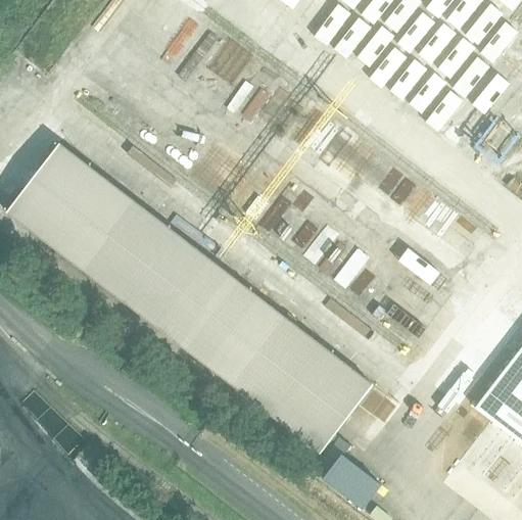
[(357,0),(378,16),(390,0),(357,0)]
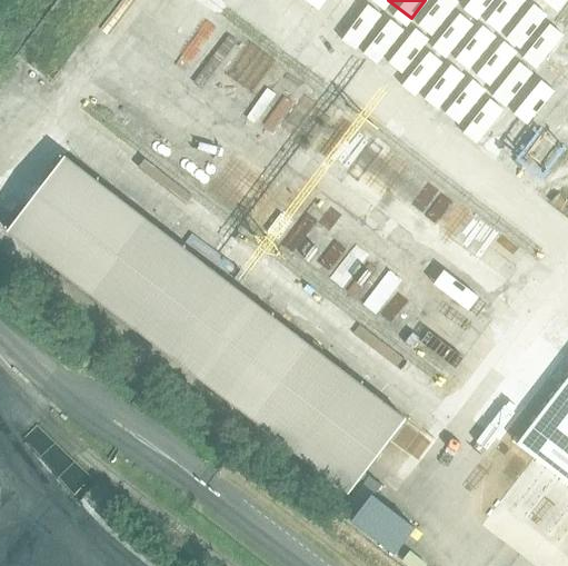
[(434,0),(417,23),(437,37),(460,5),(455,0),(434,0)]
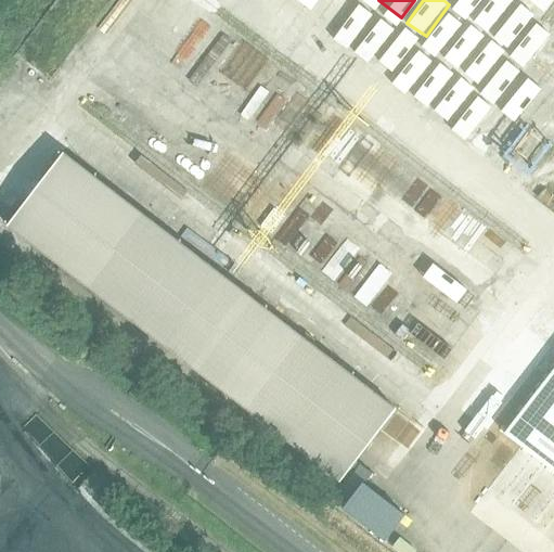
[(513,0),(491,23),(505,36),(532,7),(525,0),(513,0)]
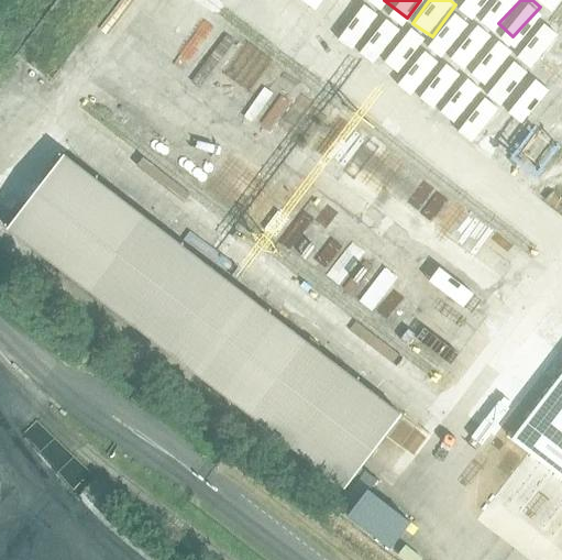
[(519,41),(539,54),(559,26),(539,13),(519,41)]
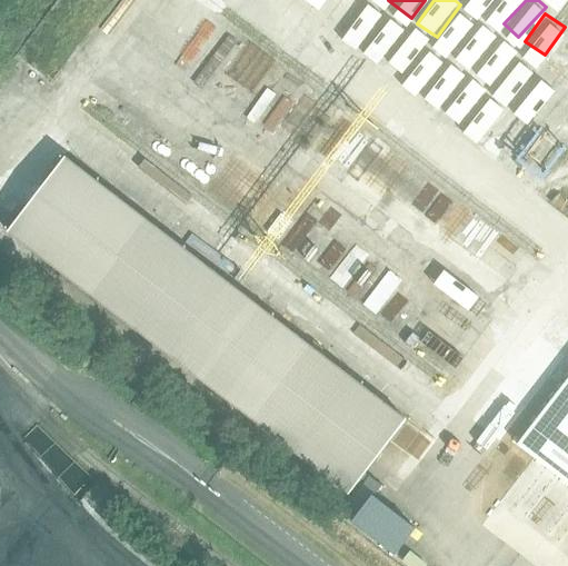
[(462,96),(514,42),(496,27),(471,52),(474,53),(447,81),(462,96)]
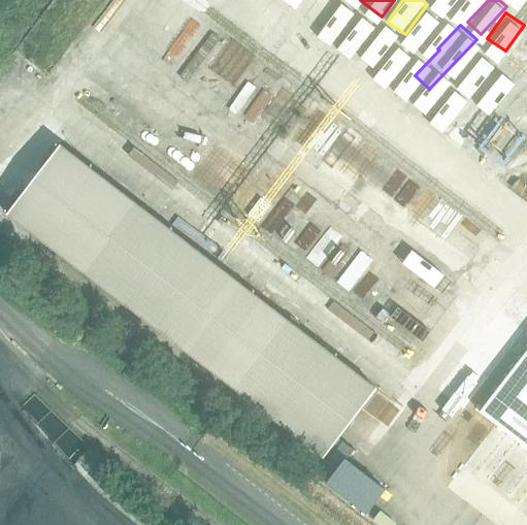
[(6,212),(323,456),(313,470),(361,507),(380,484),(340,454),(348,445),(337,436),(375,388),(59,144),(6,212)]
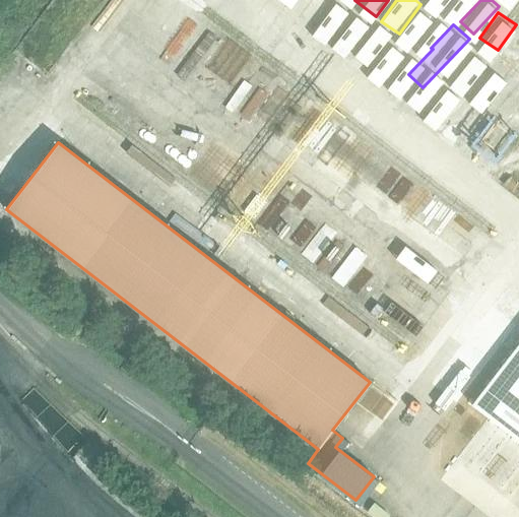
[(518,342),(472,404),(518,440),(518,342)]
